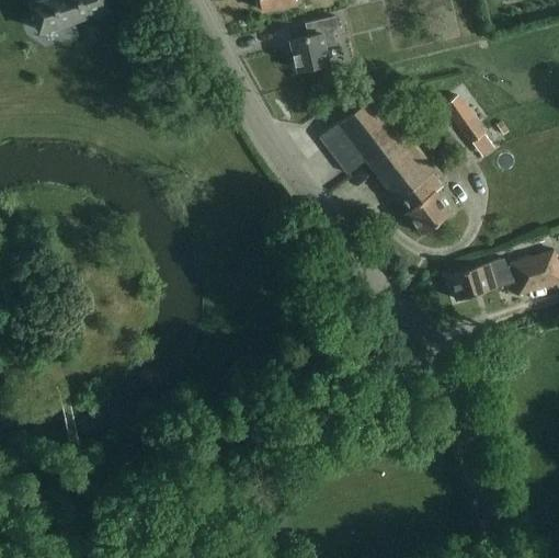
[(107,11),(103,0),(26,0),(37,33),(107,11)]
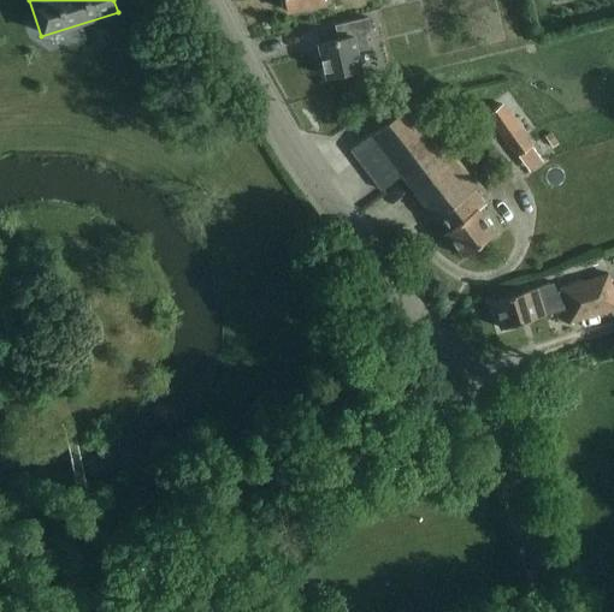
[(282,0),(284,11),(322,4),(320,0),(282,0)]
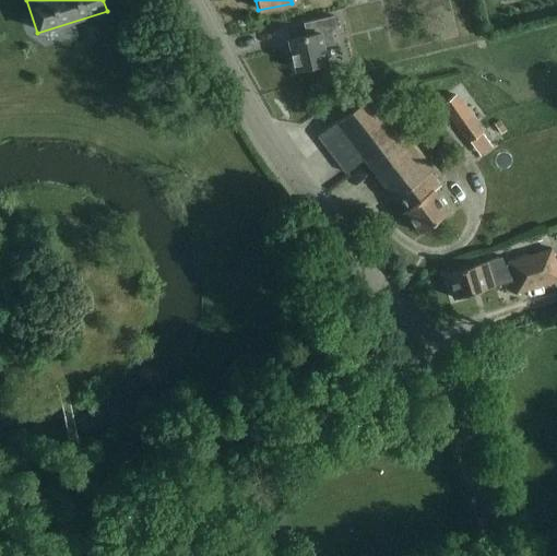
[(307,36),(287,40),(294,70),(328,61),(324,46),(333,44),(331,31),(336,30),(333,16),(304,23),(307,36)]
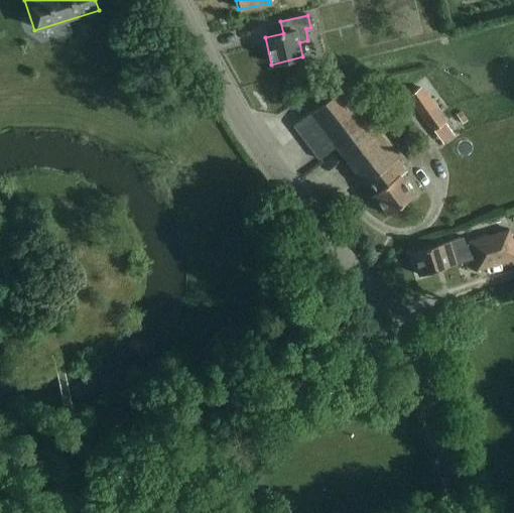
[(396,160),(399,158),(345,86),(293,124),(319,160),(335,149),(362,185),(366,182),(374,193),(370,196),(385,217),(412,197),(397,176),(404,172),(396,160)]
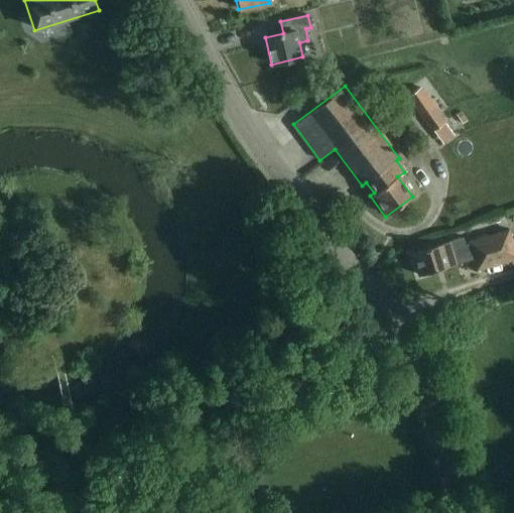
[(407,102),(430,134),(443,124),(420,92),(407,102)]
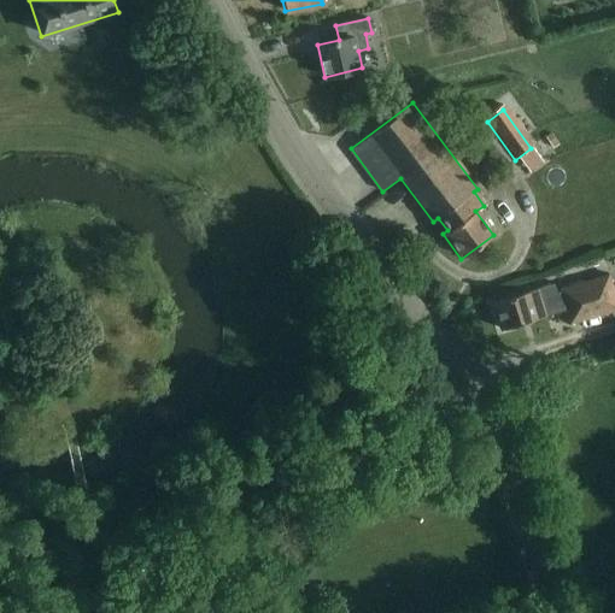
[(558,292),(560,293),(556,294),(552,284),(492,304),(501,331),(564,311),(569,324),(614,310),(614,300),(608,276),(558,292)]
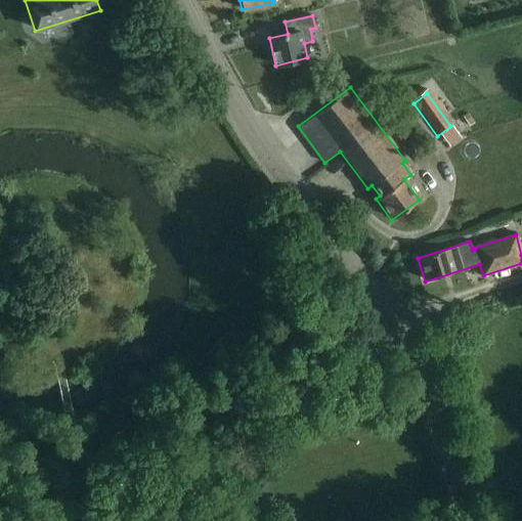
All buildings are outlined.
